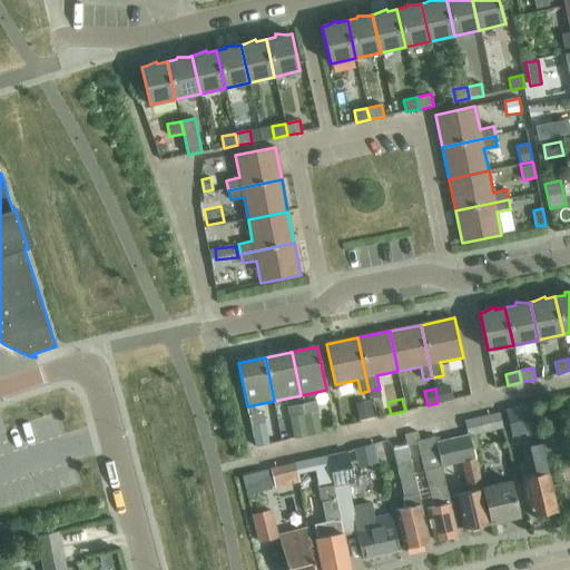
[(315,401),(302,404),(308,435),(322,432),(315,401)]
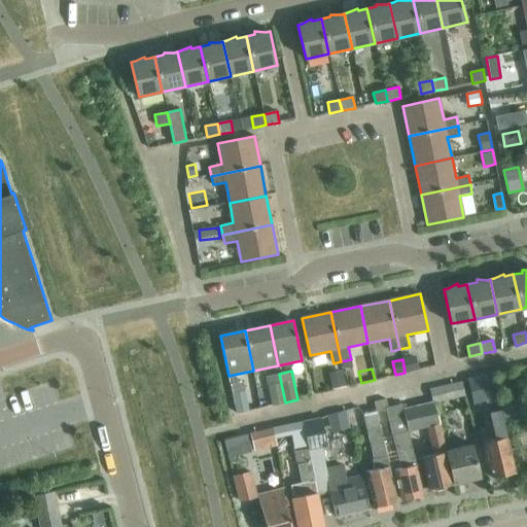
[(273,406),(285,402),(279,374),(267,376),(273,406)]
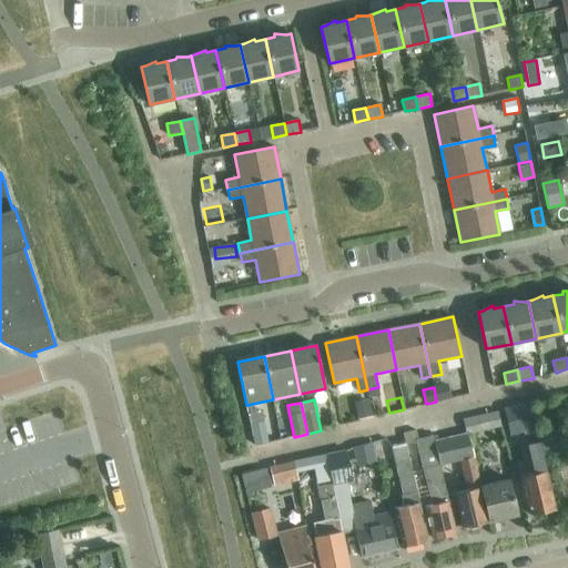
[(372,403),(357,406),(361,421),(374,417),(372,403)]
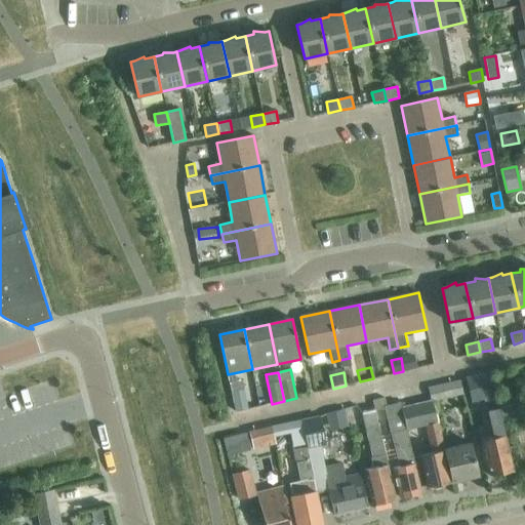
[(491,372),(460,379),(460,380),(463,393),(467,406),(497,398),(493,384),(491,372)]
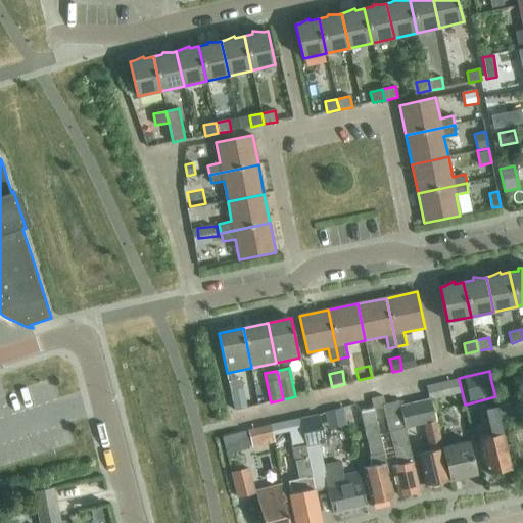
[(241,378),(228,381),(234,410),(247,407),(241,378)]
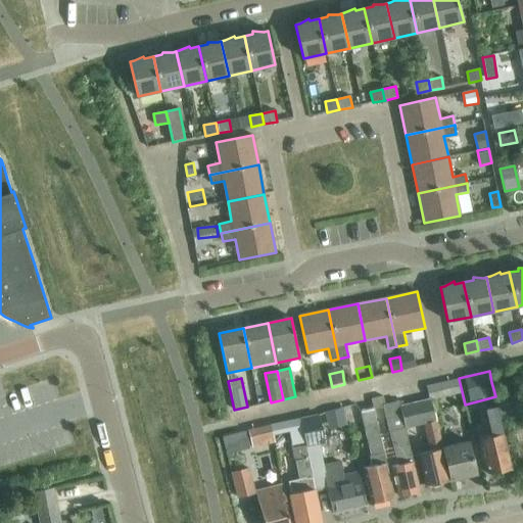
[(428,386),(430,397),(431,398),(462,391),(458,379),(428,386)]
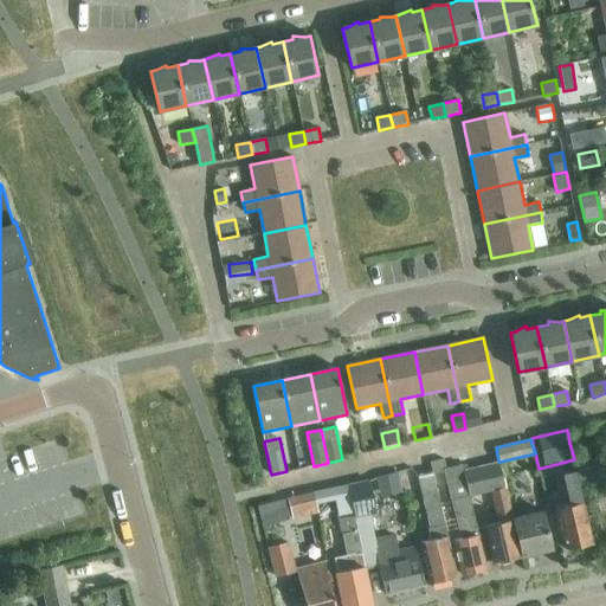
[(500,462),(498,461),(464,470),(468,488),(470,495),(491,489),(500,521),(484,524),(492,561),(497,560),(501,563),(510,561),(511,556),(522,554),(513,517),(500,462)]
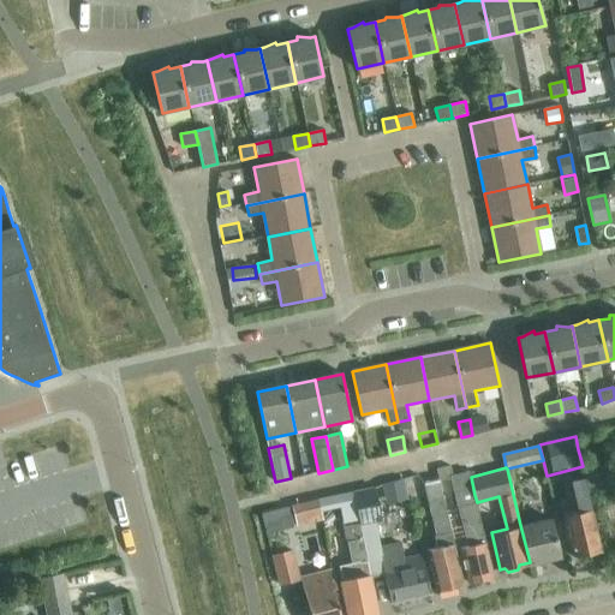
[(598,467),(584,471),(586,484),(602,481),(598,467)]
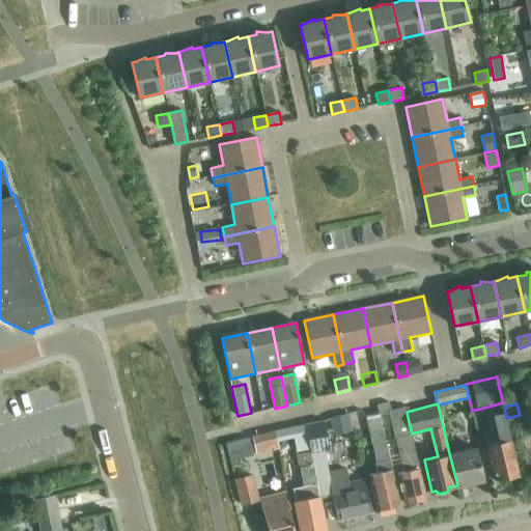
[(390,411),(404,472),(397,473),(404,502),(426,497),(412,434),(410,427),(407,412),(406,407),(390,411)]
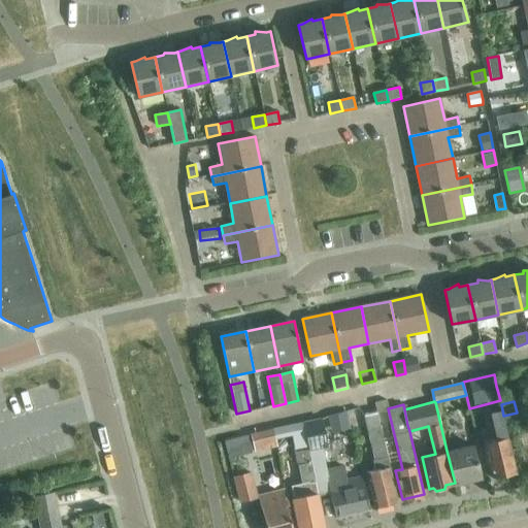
[(351,428),(347,411),(329,416),(333,432),(351,428)]
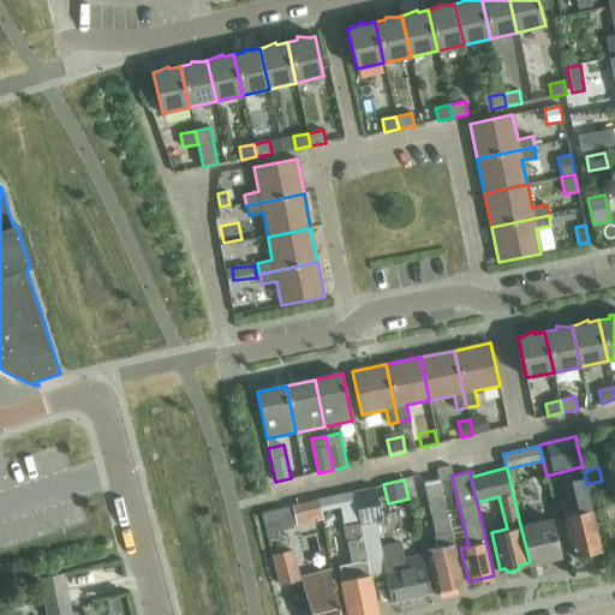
[(435,536),(439,548),(428,550),(437,590),(464,584),(454,544),(452,532),(439,479),(427,483),(439,535),(435,536)]
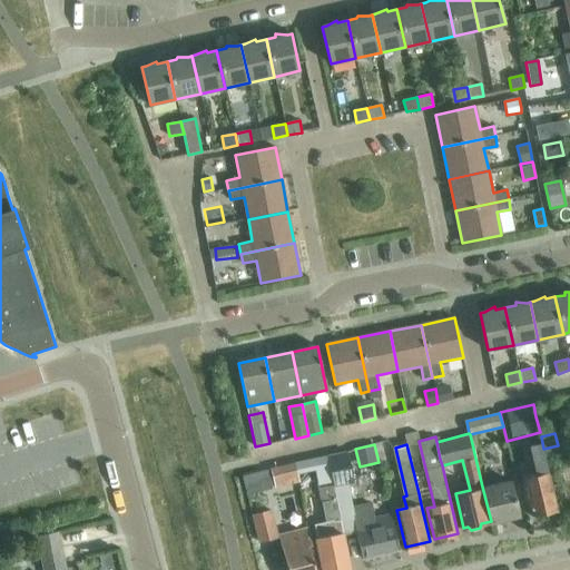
[(537,474),(523,478),(532,517),(558,510),(543,449),(531,452),(537,474)]
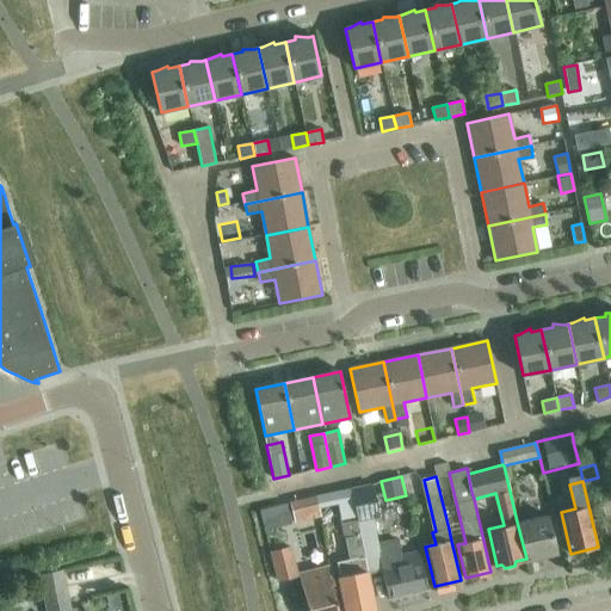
[(358,522),(360,534),(368,572),(382,568),(389,597),(429,587),(420,550),(402,555),(397,538),(377,542),(372,519),(378,517),(372,485),(351,488),(358,519),(358,522)]
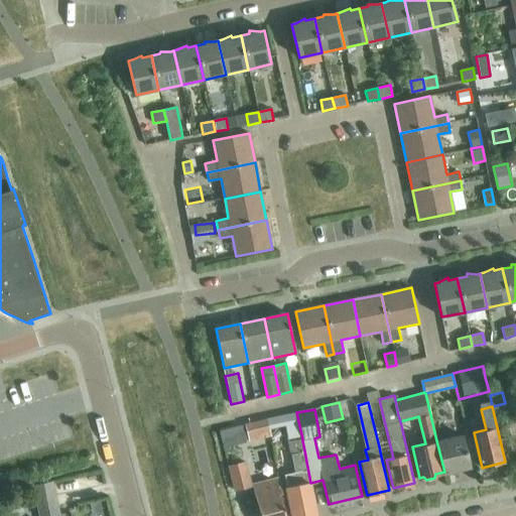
[(296,412),(268,419),(270,428),(286,425),(289,440),(302,438),(296,412)]
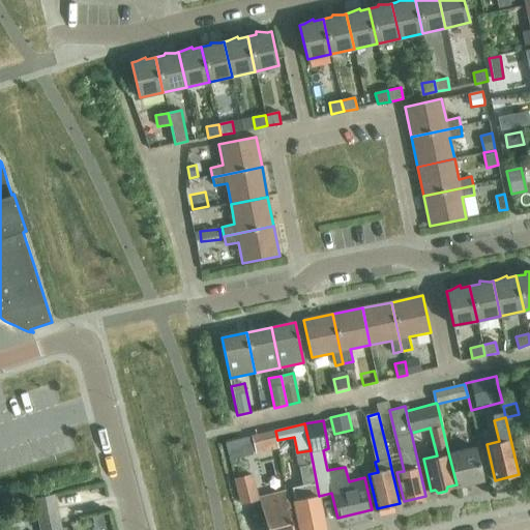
[(278,443),(277,440),(275,431),(253,435),(256,448),(266,446),(267,450),(274,449),(273,444),(278,443)]
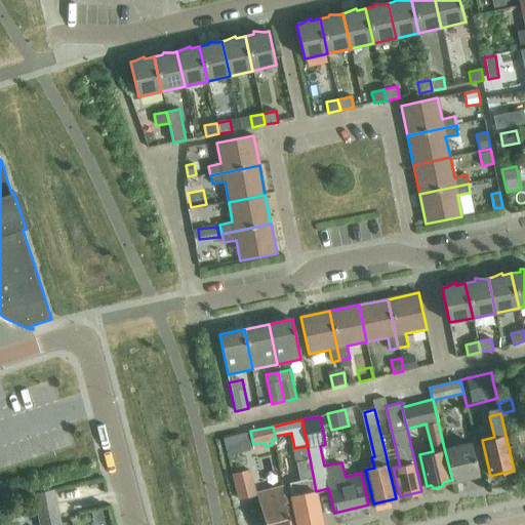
[(253,447),(253,444),(250,431),(223,439),(228,456),(250,450),(249,448),(253,447)]
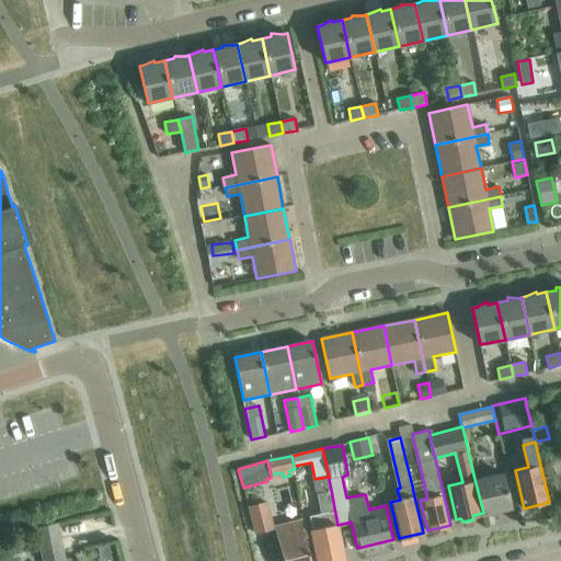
[(474,479),(483,513),(511,507),(503,472),(474,479)]
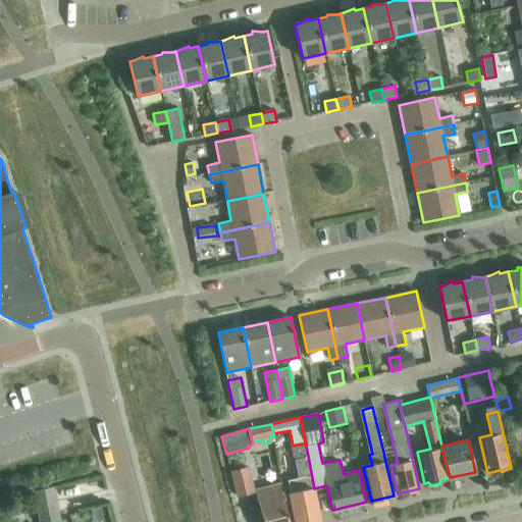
[(299,478),(288,480),(291,492),(289,492),(294,521),(315,521),(321,521),(314,488),(309,460),(296,463),(299,478)]
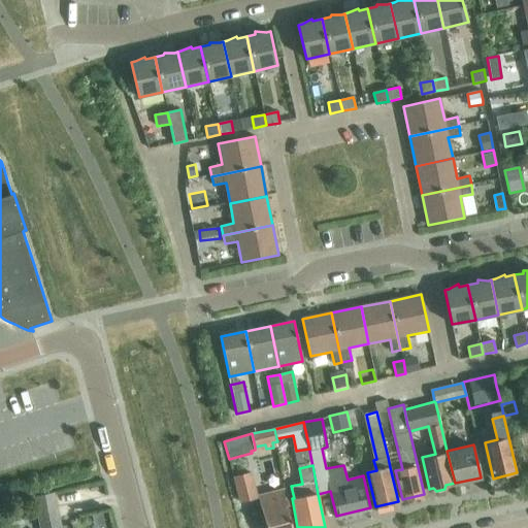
[(251,472),(234,477),(240,501),(257,497),(251,472)]
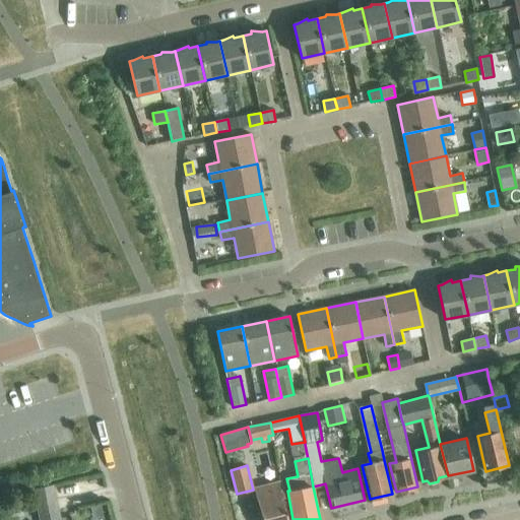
[(259,486),(263,502),(259,503),(262,519),(288,519),(283,497),(285,497),(281,481),(259,486)]
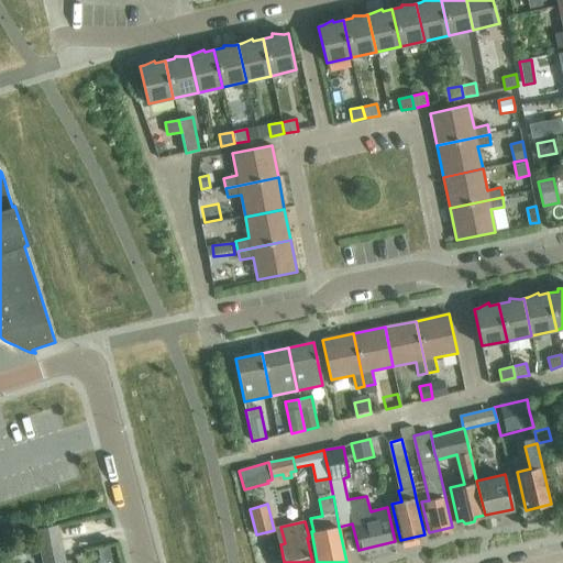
[(36,530),(43,562),(65,562),(57,525),(36,530)]
